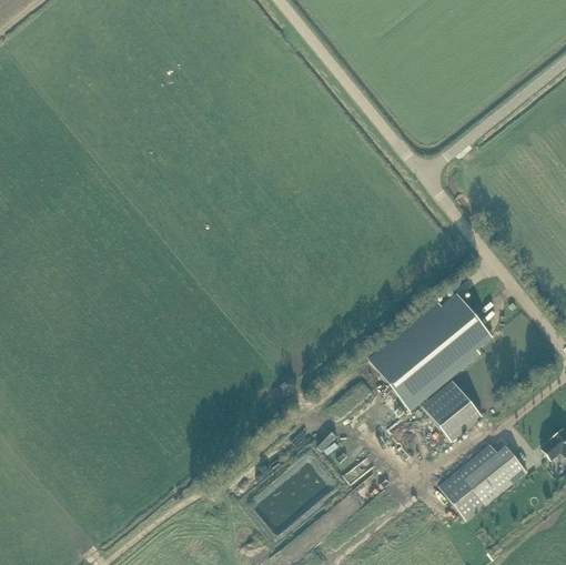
[(371,360),(411,409),(481,351),(478,349),(483,345),(494,336),(458,293),(443,305),(441,303),(371,360)]
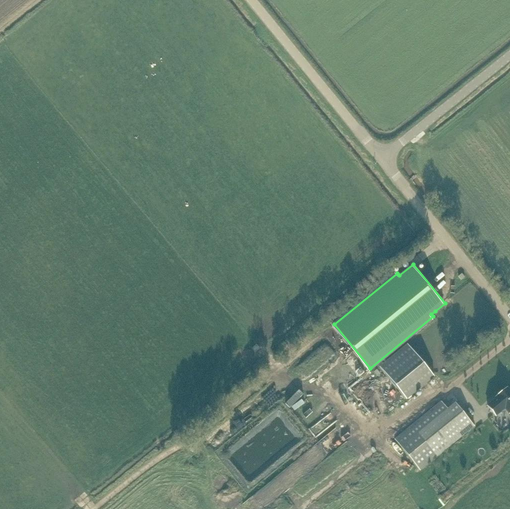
[(409,342),(381,365),(408,397),(436,375),(409,342)]
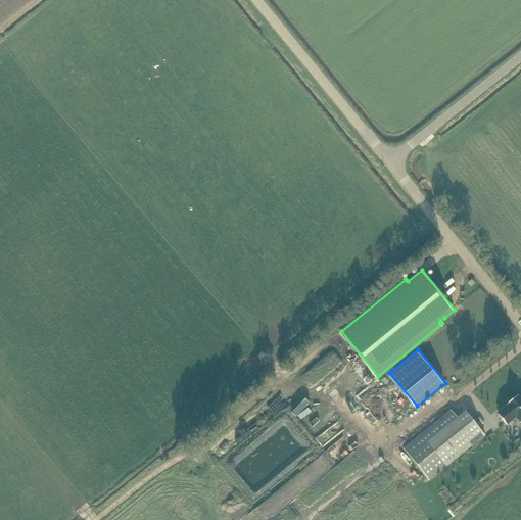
[(360,389),(363,384),(357,380),(353,385),(360,389)]
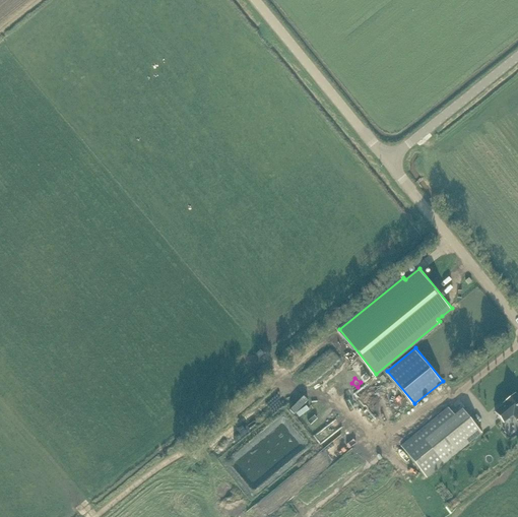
[(506,402),(497,409),(505,421),(514,412),(517,416),(517,391),(505,401),(506,402)]
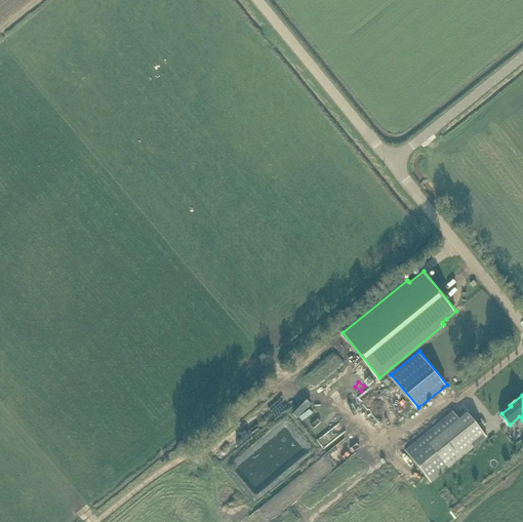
[(488,435),(468,410),(460,417),(453,409),(406,448),(432,480),(488,435)]
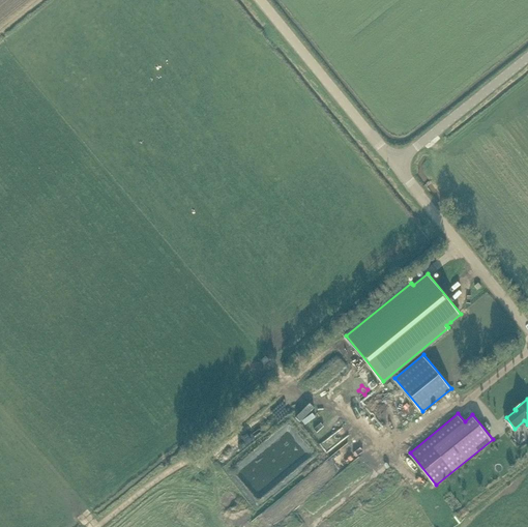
[(271,450),(267,457),(275,462),(279,456),(271,450)]
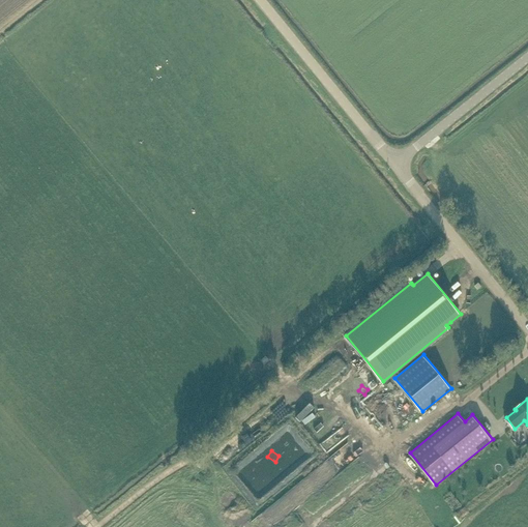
[(322,507),(312,515),(315,519),(325,511),(322,507)]
